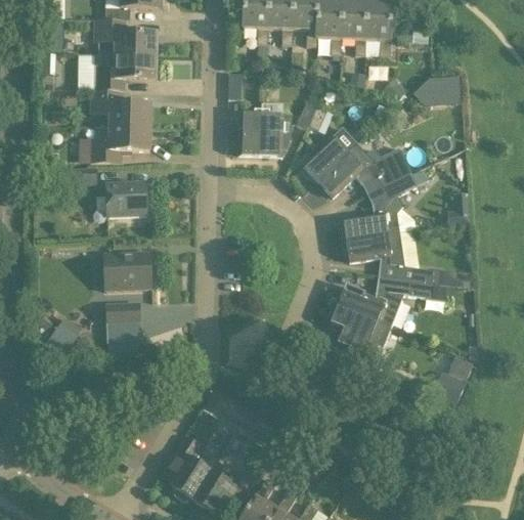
[(119,0),(119,7),(104,7),(104,20),(127,20),(129,20),(129,9),(161,10),(161,0),(119,0)]
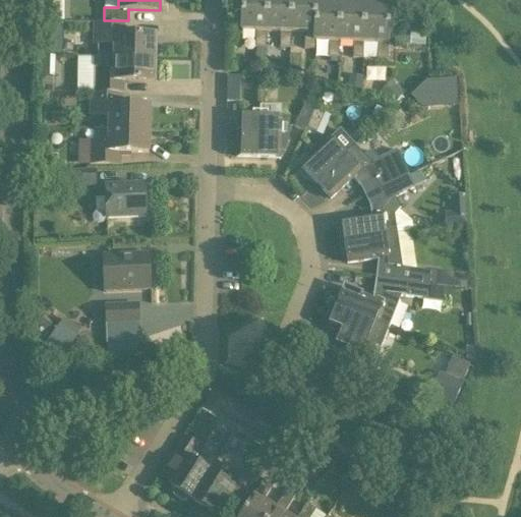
[(266,45),(266,30),(266,0),(240,0),(240,29),(255,29),(254,45),(266,45)]
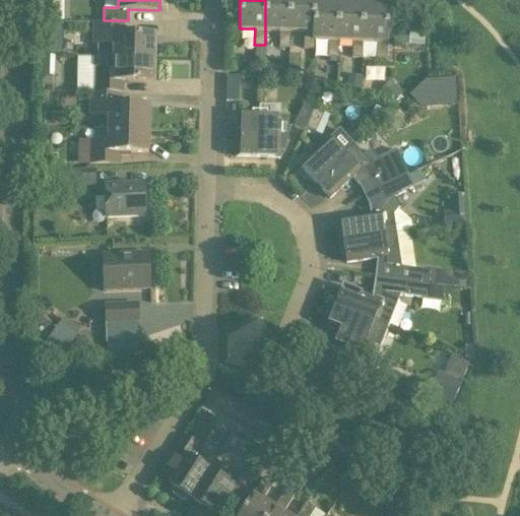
[(289,46),(289,29),(289,0),(265,0),(265,29),(279,29),(278,46),(289,46)]
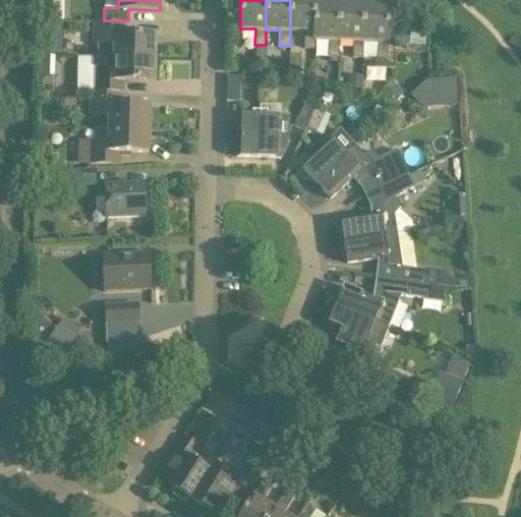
[(314,47),(314,38),(314,0),(290,0),(290,30),(304,31),(303,47),(314,47)]
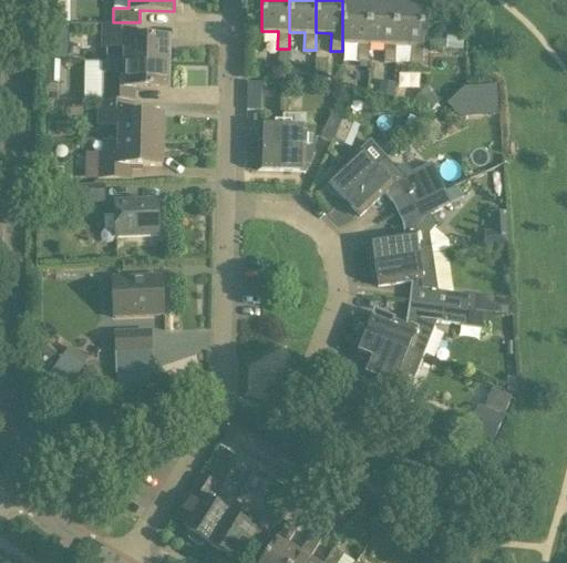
[(368,60),(369,42),(369,3),(353,2),(353,0),(342,0),(342,41),(357,42),(357,60),(368,60)]
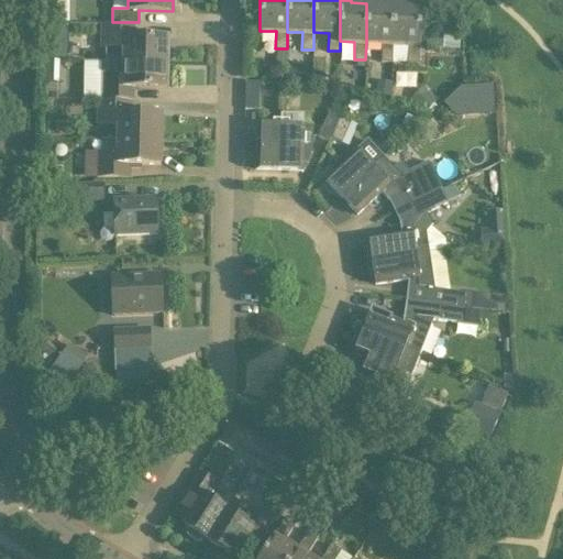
[(392,61),(393,43),(394,4),(377,3),(377,0),(366,0),(366,3),(366,42),(382,43),(381,61),(392,61)]
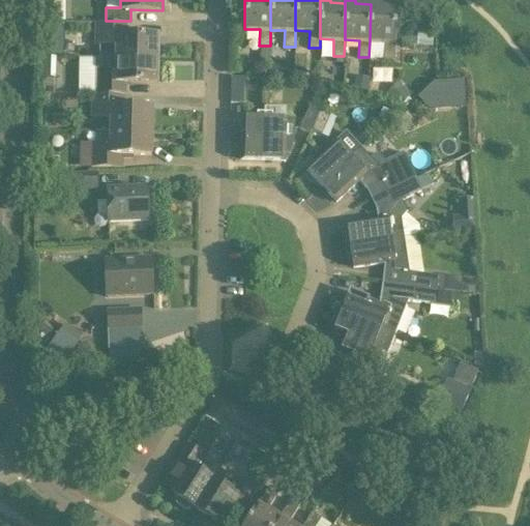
[(393,58),(394,41),(395,5),(380,4),(380,0),(371,0),(371,4),(370,40),(383,40),(383,58),(393,58)]
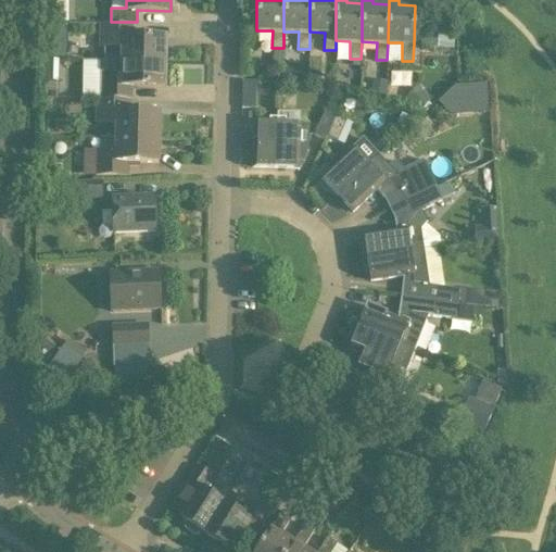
[(121,60),(165,61),(165,36),(134,36),(135,22),(111,22),(99,22),(98,47),(103,47),(103,60),(121,60)]
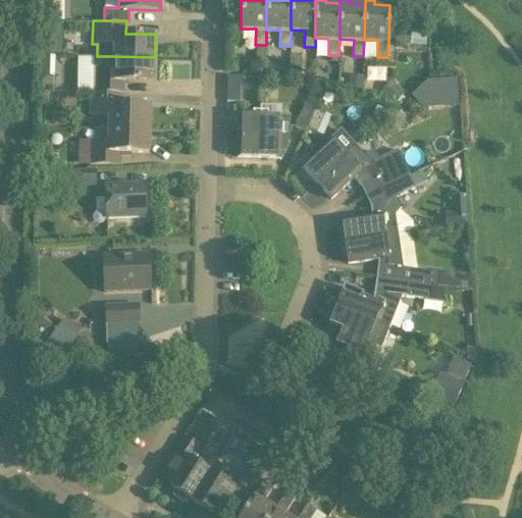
[(396,29),(395,62),(423,63),(425,30),(396,29)]
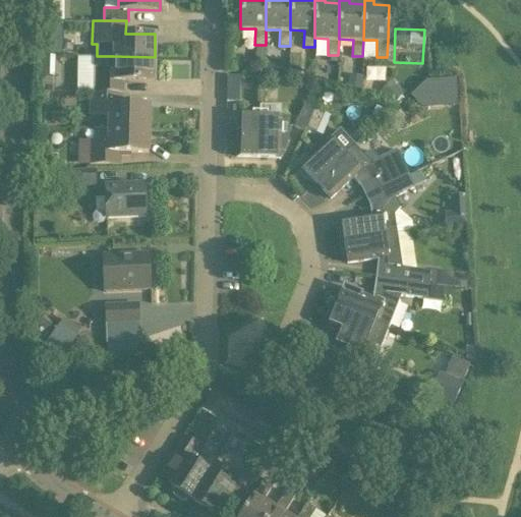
[(113,56),(113,68),(92,68),(91,91),(122,92),(124,92),(124,79),(154,80),(155,57),(113,56)]
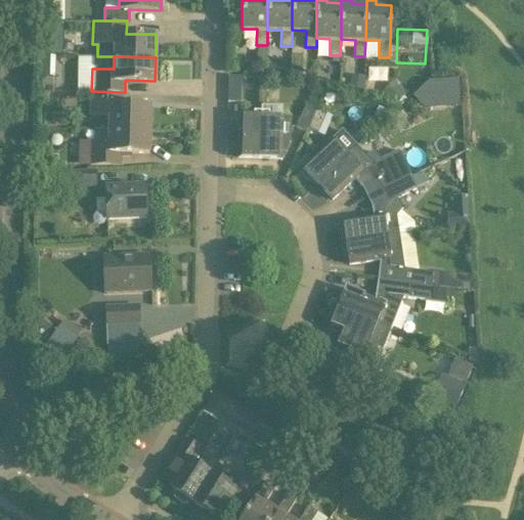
[(241,75),(228,74),(227,100),(239,100),(241,75)]
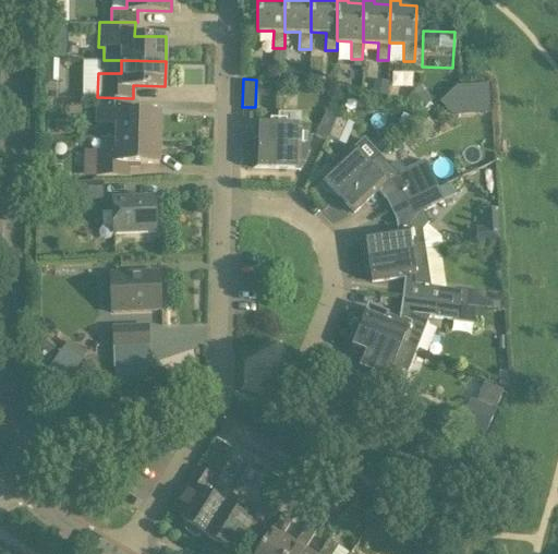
[(489,82),(473,83),(475,109),(490,109),(489,82)]
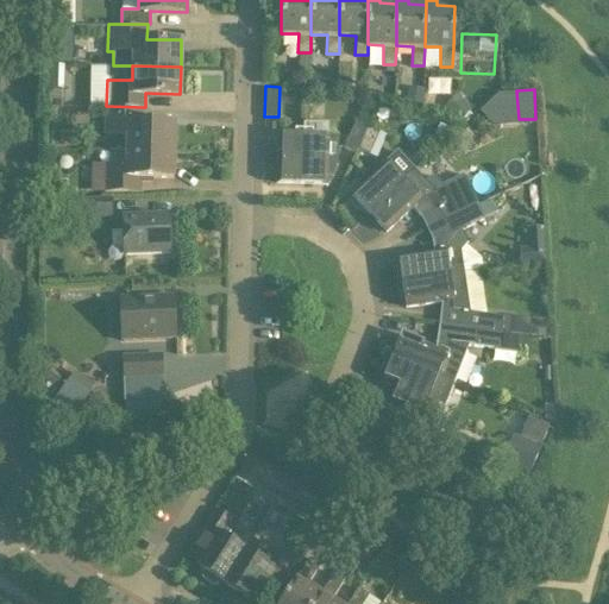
[(127,134),(127,149),(174,149),(174,121),(143,121),(143,107),(106,106),(104,106),(104,133),(127,134)]
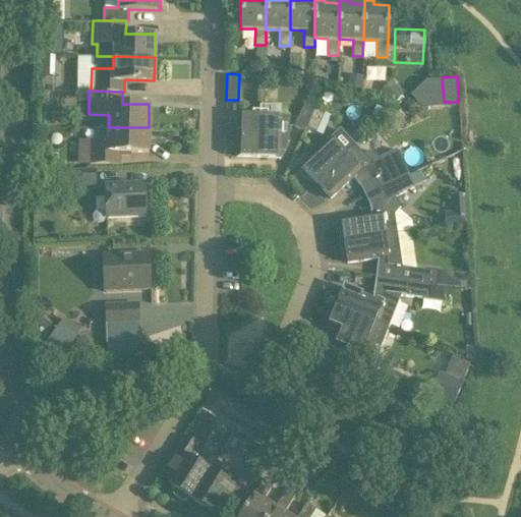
[(258,102),(258,109),(257,156),(280,157),(282,103),(258,102)]
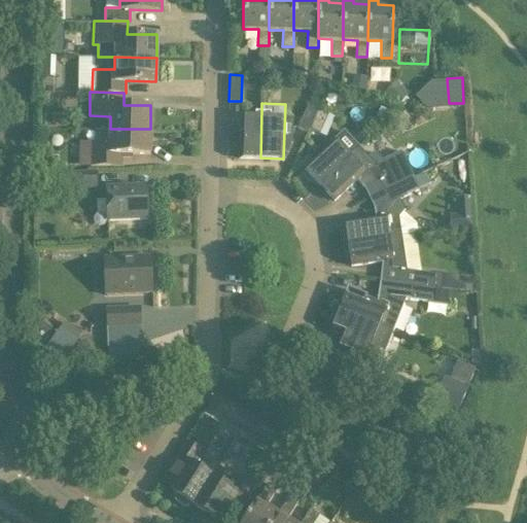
[(309,128),(316,110),(306,106),(297,127),(307,130),(309,128)]
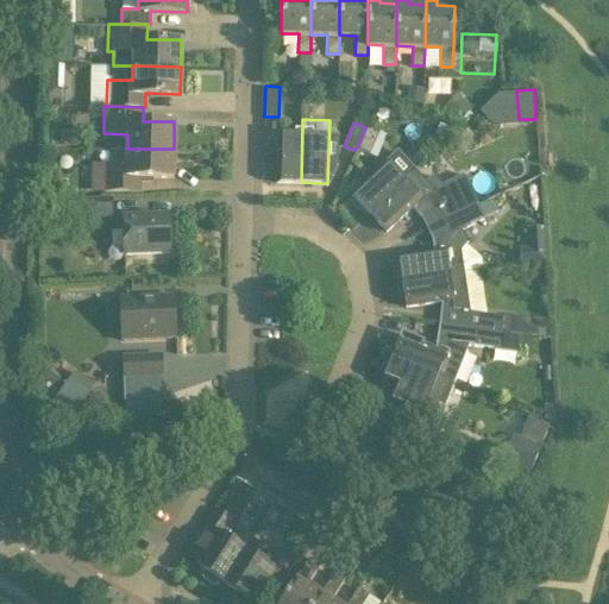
[(366,127),(365,127),(357,148),(369,152),(378,129),(368,125),(366,127)]
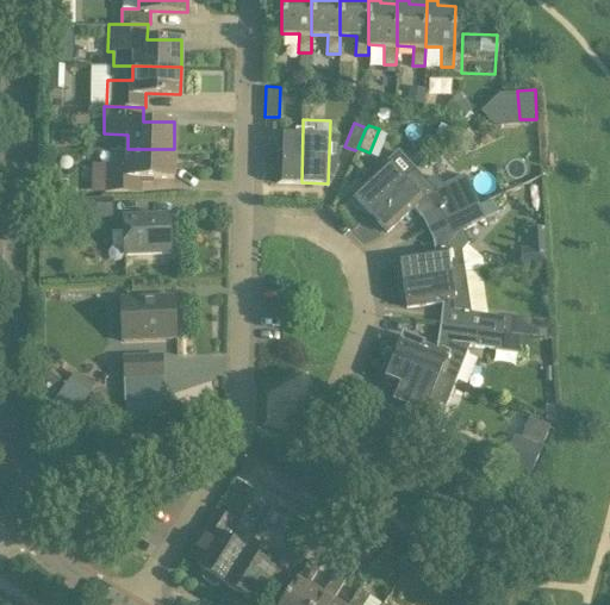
[(296,128),(294,135),(278,135),(277,157),(277,181),(302,182),(303,128),(296,128)]
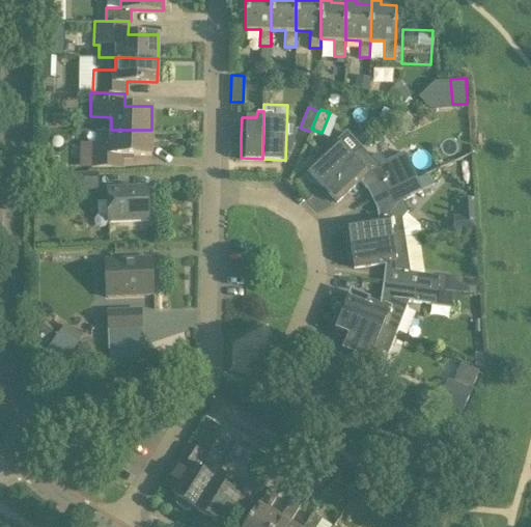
[(111,130),(110,141),(80,141),(79,166),(123,167),(123,158),(133,158),(134,153),(150,154),(151,130),(111,130)]
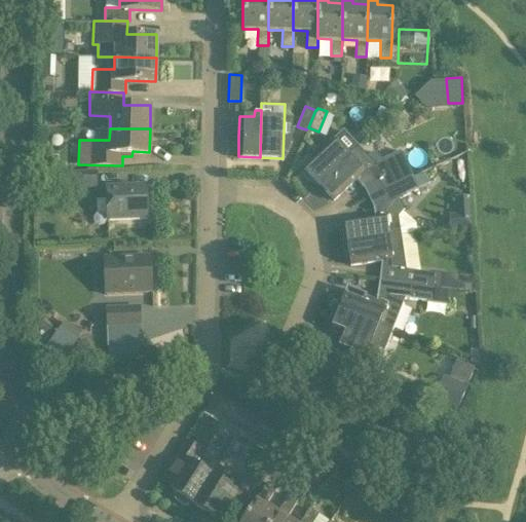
[(342,131),(333,139),(303,166),(317,182),(355,146),(342,131)]
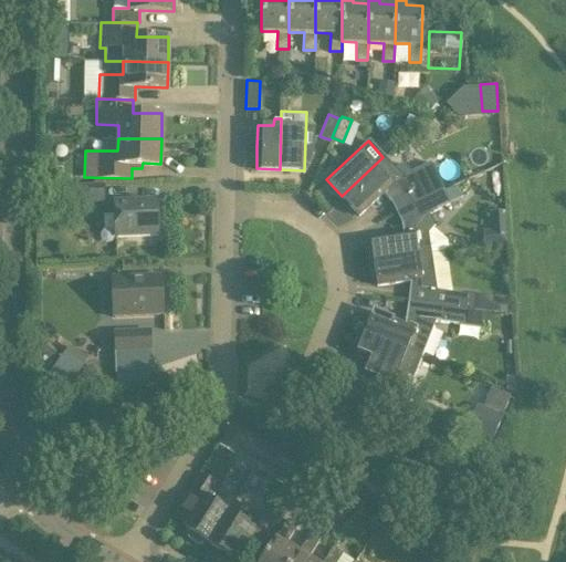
[(383,157),(342,196),(358,214),(374,198),(383,190),(389,198),(390,199),(396,211),(412,204),(443,189),(430,162),(411,170),(405,163),(400,163),(396,167),(385,155),(383,157)]
